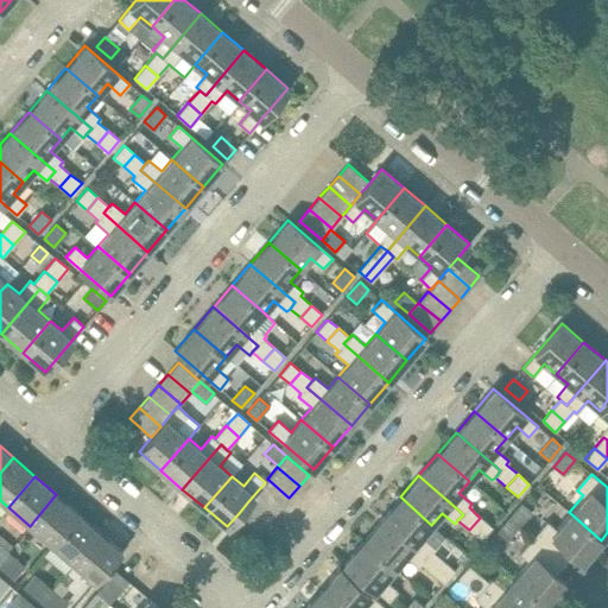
[(289,498),(267,479),(265,482),(258,491),(279,508),(289,498)]
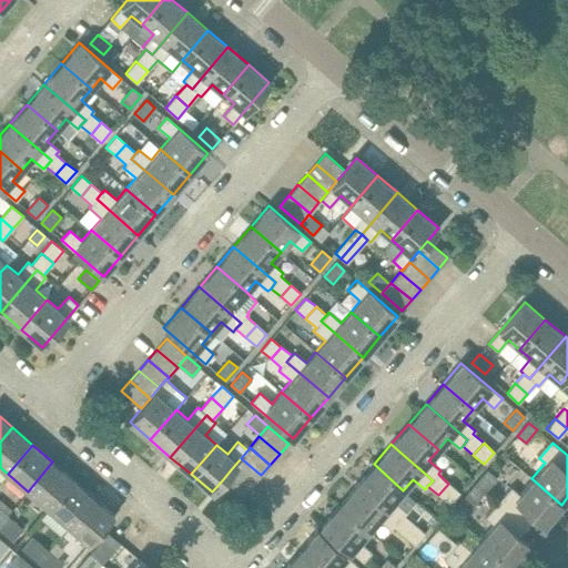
[(241,458),(232,468),(252,485),(261,475),(241,458)]
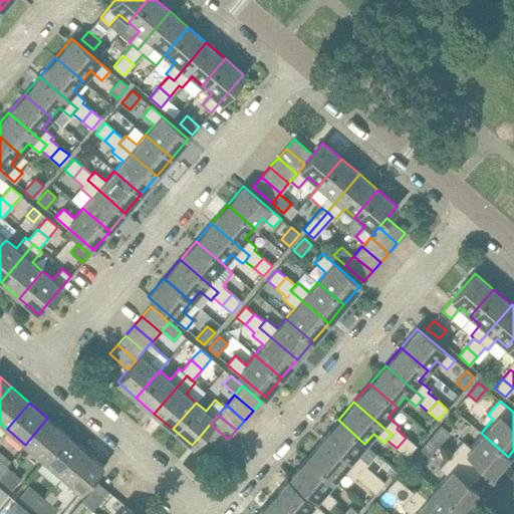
[(47,418),(25,445),(43,460),(66,434),(47,418)]
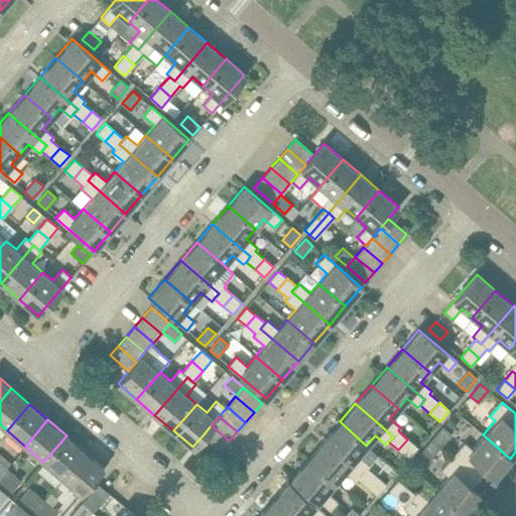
[(340,421),(324,440),(362,473),(357,479),(367,487),(376,476),(366,468),(377,455),(366,445),(340,421)]
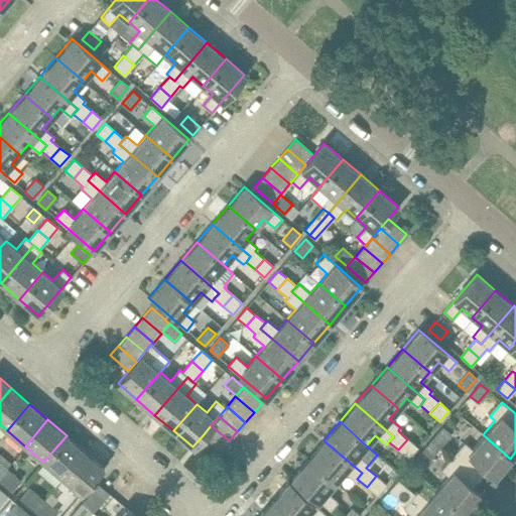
[(203,435),(221,450),(229,440),(211,425),(203,435)]
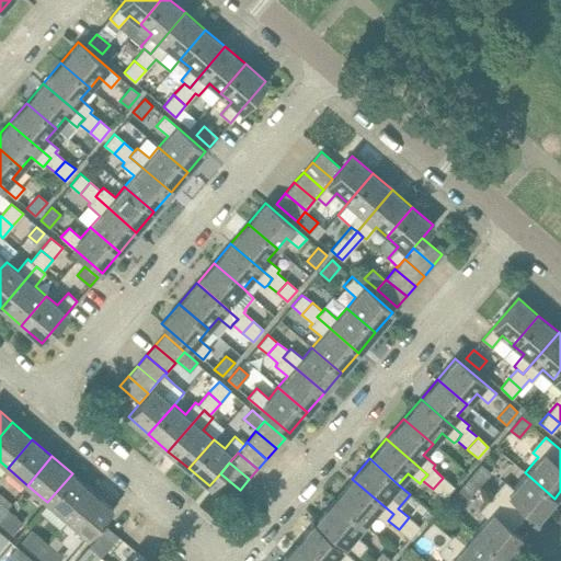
[(482,465),(471,477),(480,484),(490,472),(482,465)]
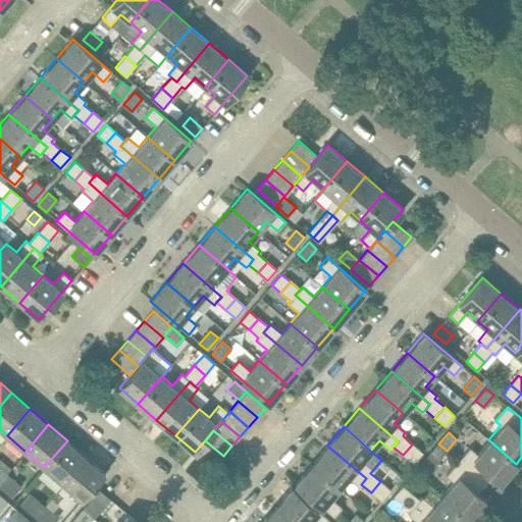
[(471,449),(459,462),(484,484),(491,475),(501,482),(516,464),(488,439),(477,454),(471,449)]
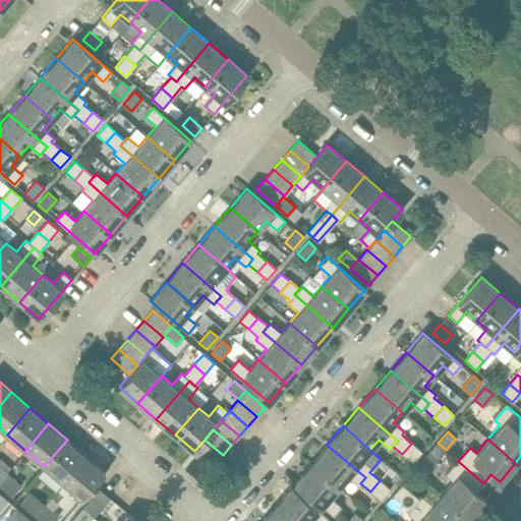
[(44,466),(62,482),(85,456),(67,440),(44,466)]
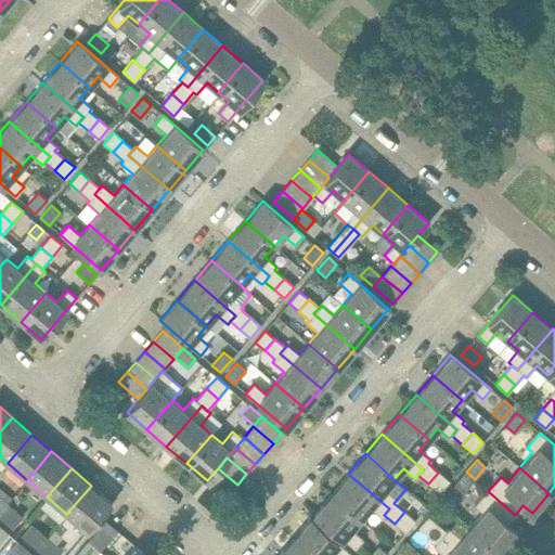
[(463,492),(475,479),(466,472),(454,485),(463,492)]
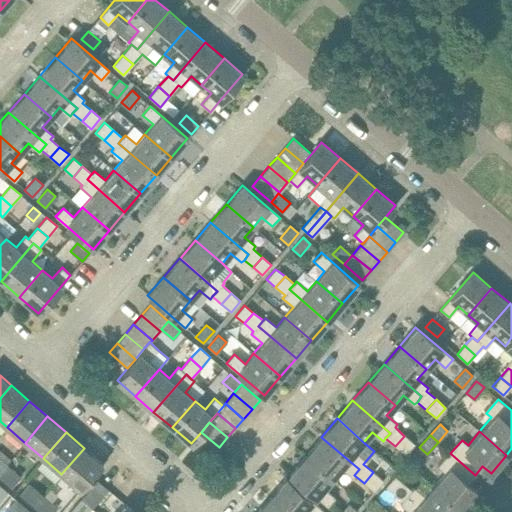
[(414,444),(404,436),(395,446),(405,455),(414,444)]
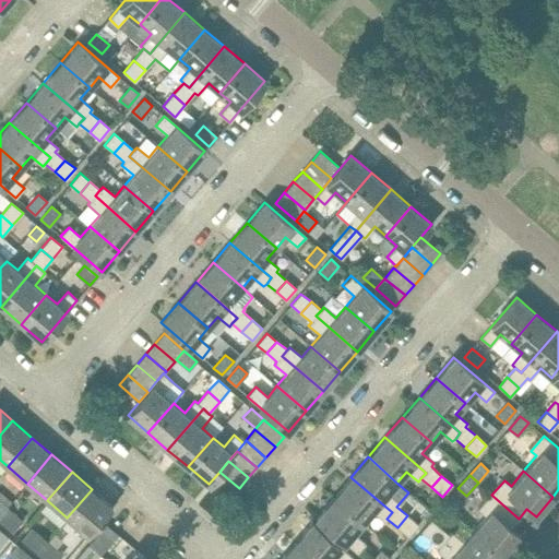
[(333,497),(363,522),(372,511),(384,521),(387,519),(392,512),(351,477),(333,497)]
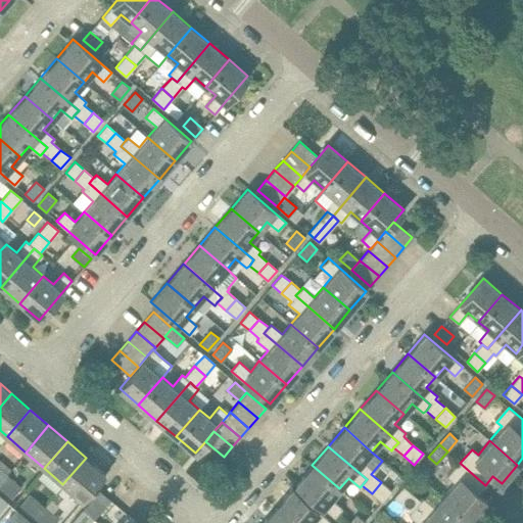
[(105,474),(86,458),(62,484),(83,501),(105,474)]
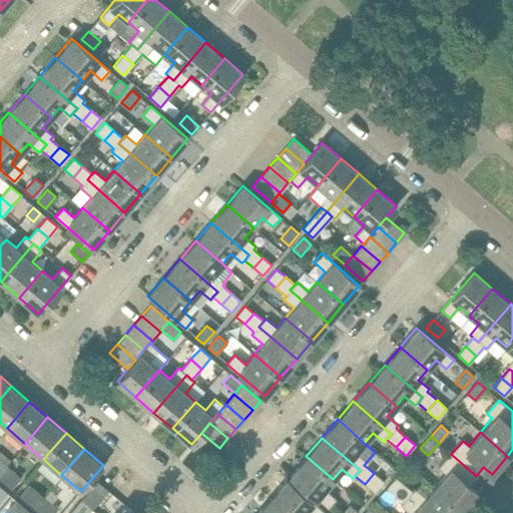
[(468,485),(476,476),(451,454),(440,467),(447,474),(437,486),(462,509),(477,492),(468,485)]
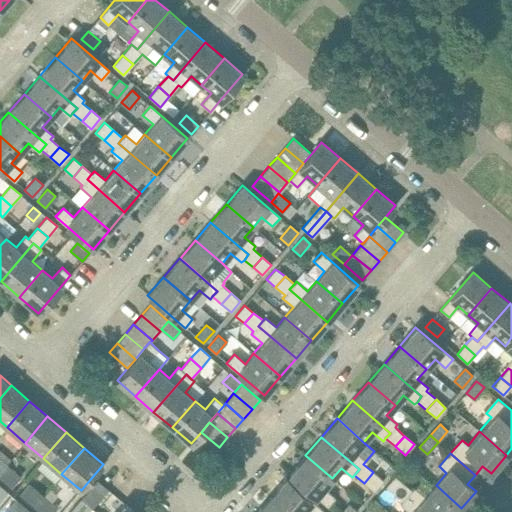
[(324,488),(332,478),(305,455),(289,474),(327,506),(334,497),(324,488)]
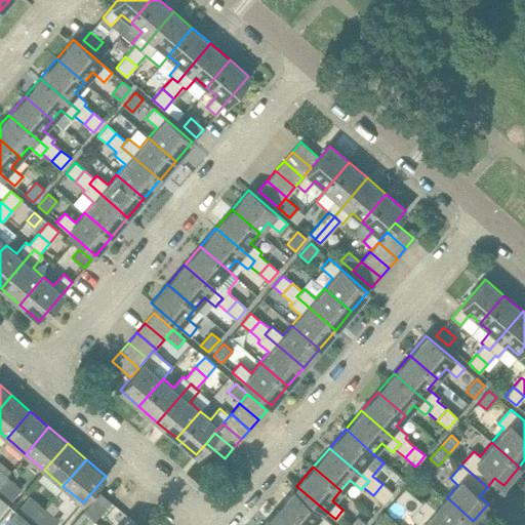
[(21,488),(6,476),(0,483),(0,489),(11,499),(21,488)]
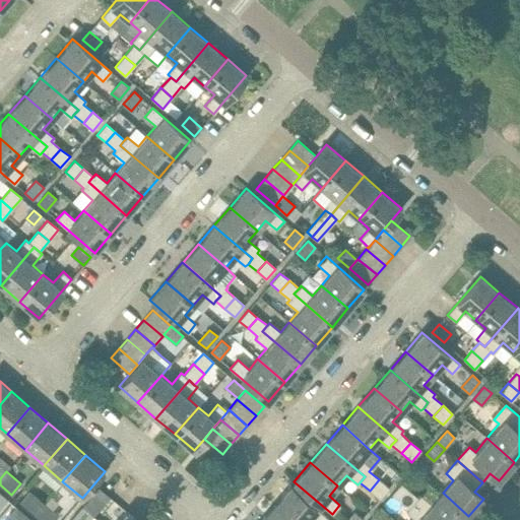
[(389,488),(379,479),(370,491),(380,499),(389,488)]
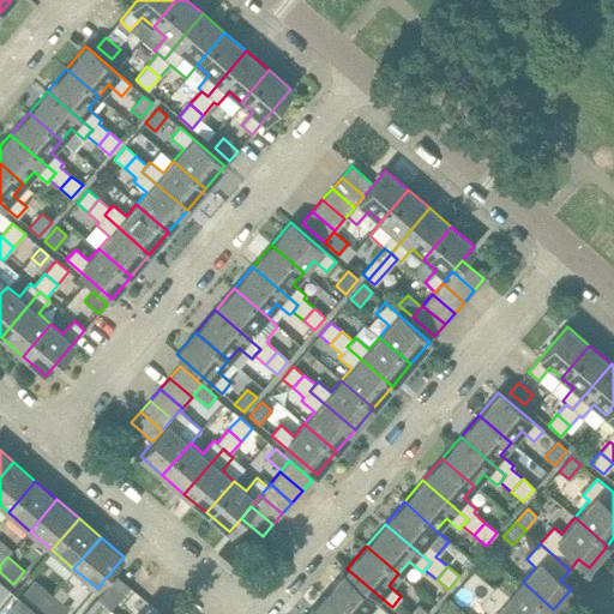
[(463,583),(473,593),(485,579),(474,570),(463,583)]
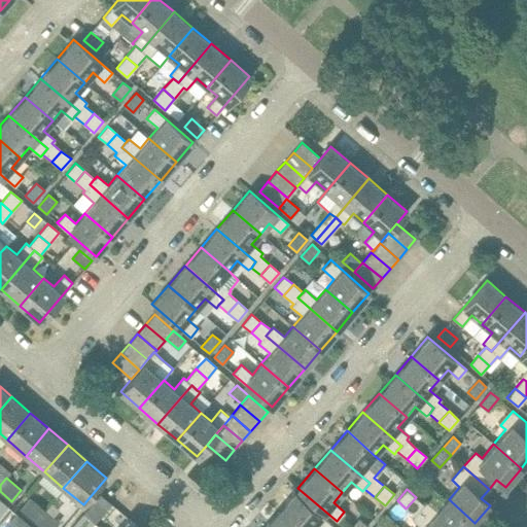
[(277,512),(294,526),(312,526),(314,525),(315,526),(331,526),(332,526),(293,492),(277,512)]
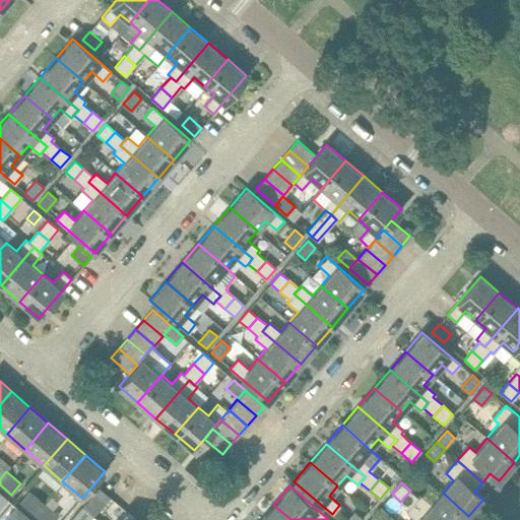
[(99,488),(82,507),(93,516),(110,497),(99,488)]
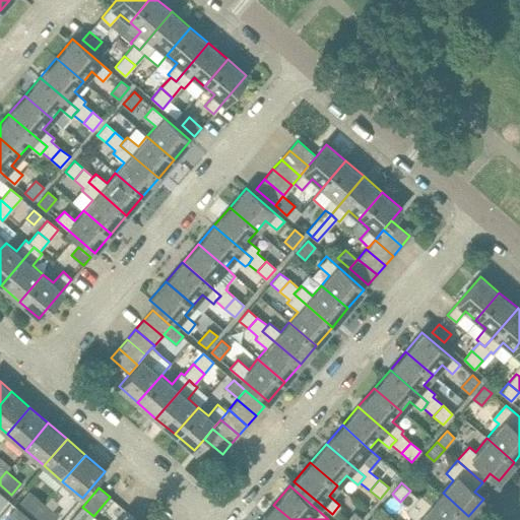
[(19,502),(34,515),(44,504),(28,491),(19,502)]
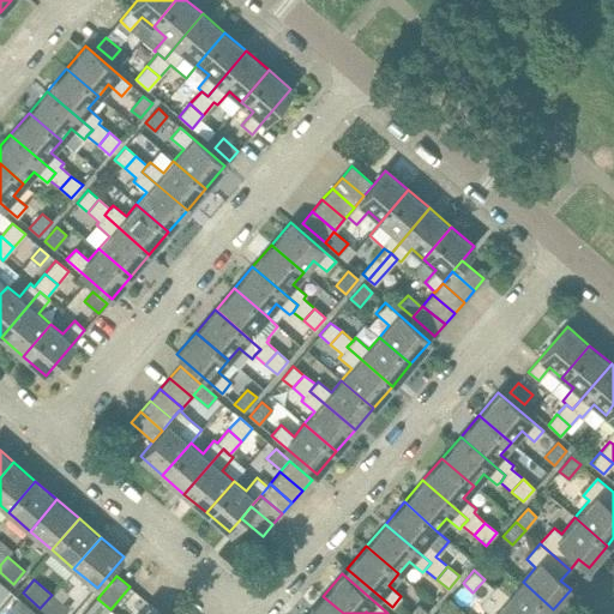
[(511,613),(488,595),(494,588),(485,579),(473,593),(483,601),(480,605),(491,613),(511,613)]
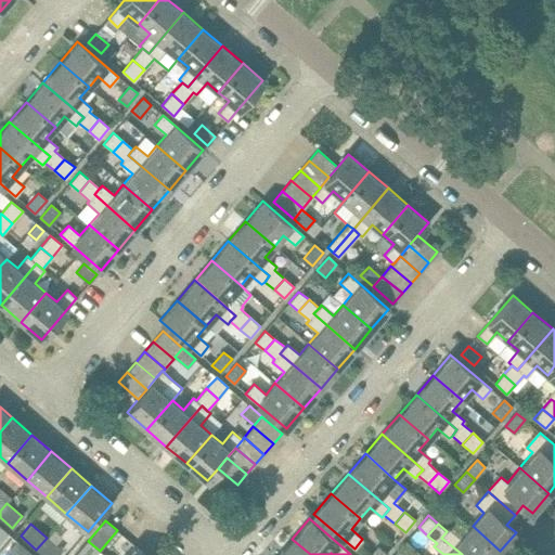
[(450,529),(447,531),(441,538),(462,554),(495,554),(500,551),(473,526),(461,539),(450,529)]
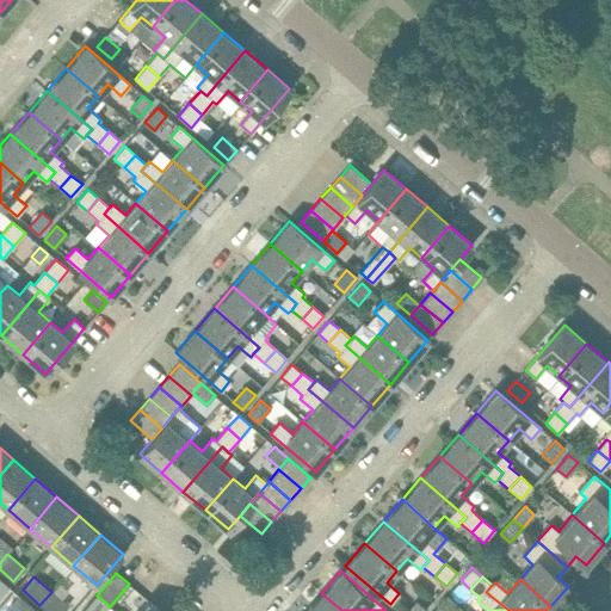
[(63,610),(68,606),(51,592),(39,605),(47,610),(63,610)]
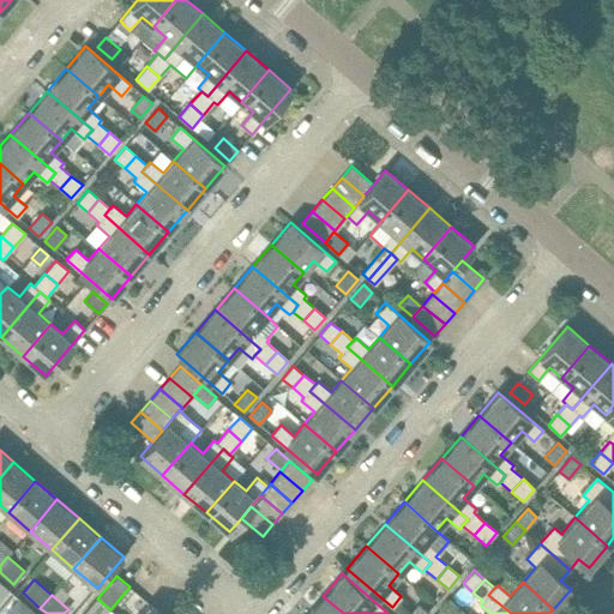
[(343,613),(323,596),(307,613),(343,613)]
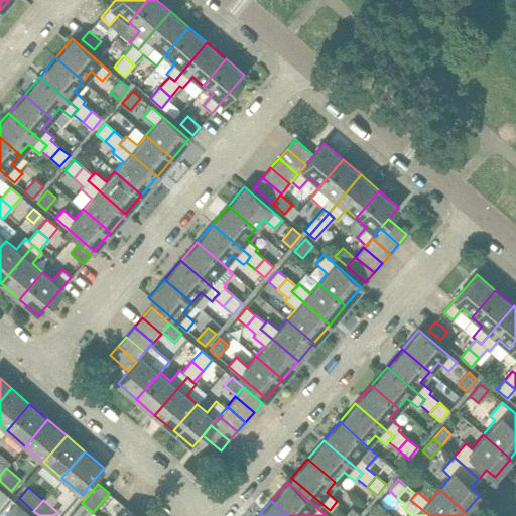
[(6,514),(8,515),(28,515),(30,515),(15,503),(6,514)]
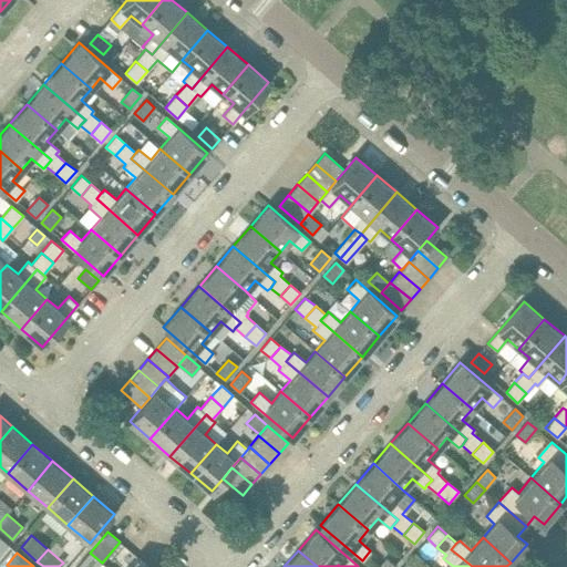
[(98,566),(102,563),(90,553),(76,566),(98,566)]
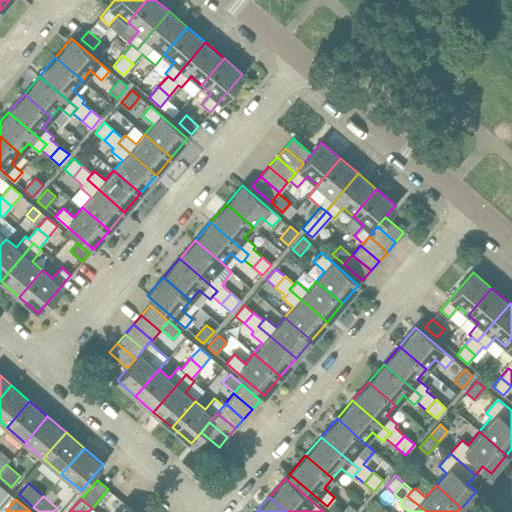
[(134,511),(124,503),(116,511),(134,511)]
